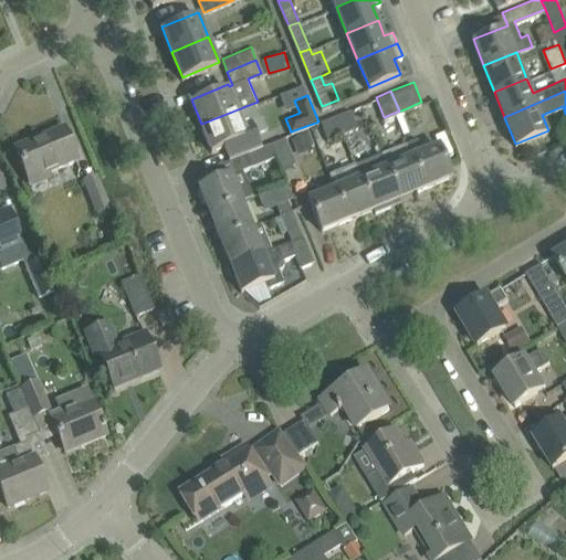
[(223,145),(230,158),(262,145),(257,130),(266,127),(262,115),(260,116),(254,103),(238,109),(201,124),(211,149),(223,145)]
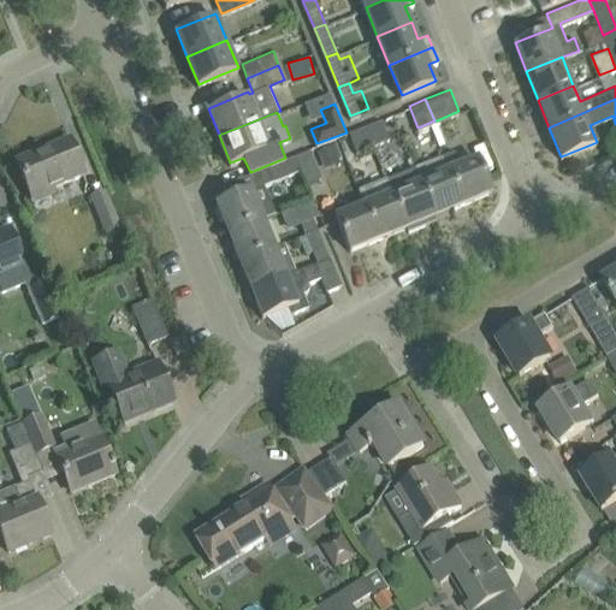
[(366,124),(373,143),(389,136),(381,118),(366,124)]
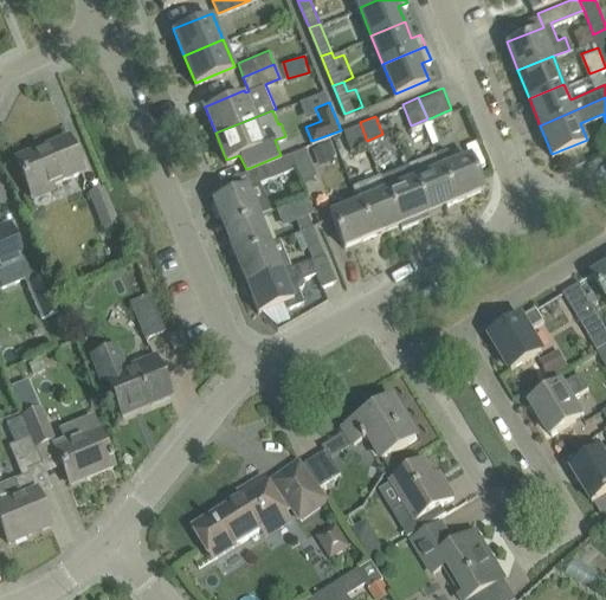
[(348,148),(367,141),(360,122),(341,130),(348,148)]
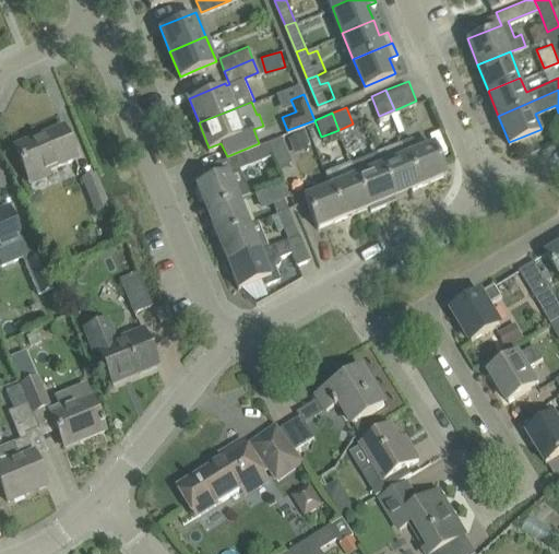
[(28,176),(56,164),(76,155),(62,122),(14,143),(28,176)]
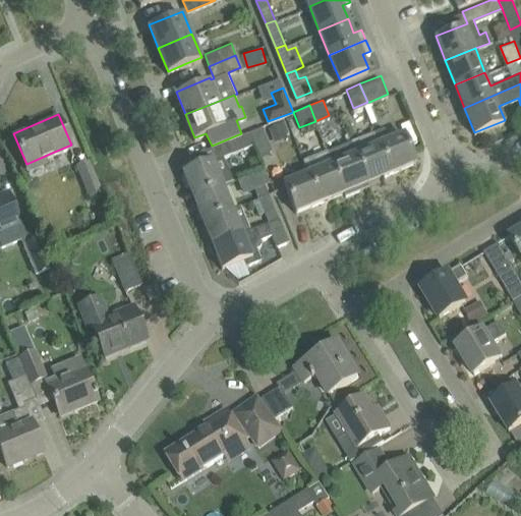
[(269,124),(275,139),(288,134),(287,131),(289,130),(284,118),(269,124)]
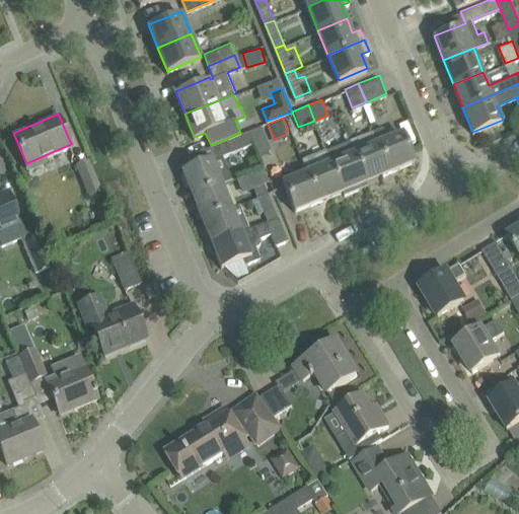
[(248,129),(253,142),(258,153),(271,148),(261,125),(248,129)]
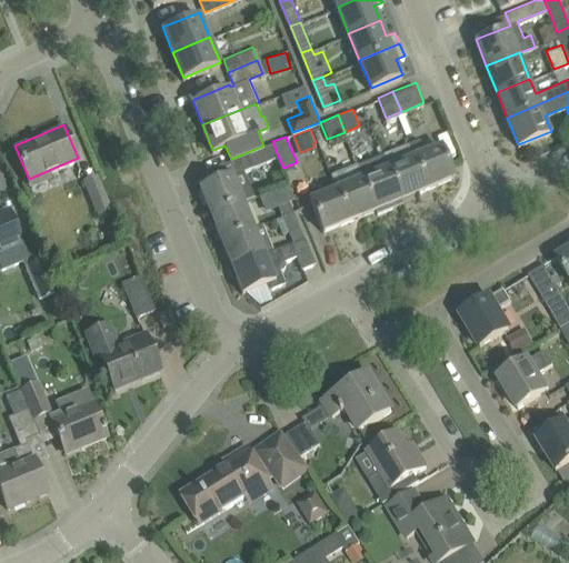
[(440,143),(426,149),(420,137),(409,141),(427,187),(453,176),(440,143)]
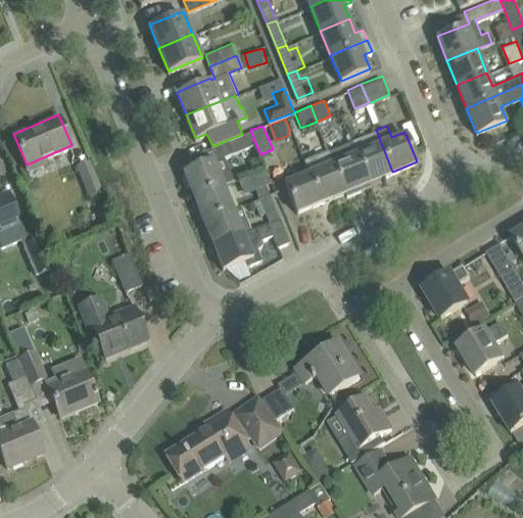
[(218,159),(224,157),(255,143),(250,130),(242,134),(212,146),(218,159)]
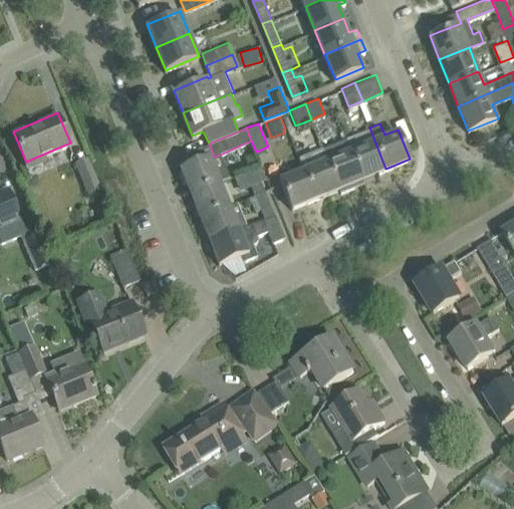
[(362,178),(386,169),(369,128),(345,138),(362,178)]
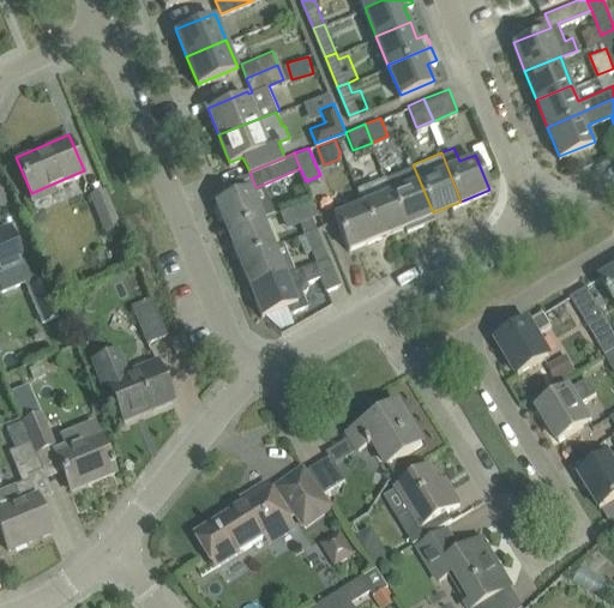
[(433,212),(413,164),(385,175),(405,224),(407,228),(425,221),(422,217),(433,212)]
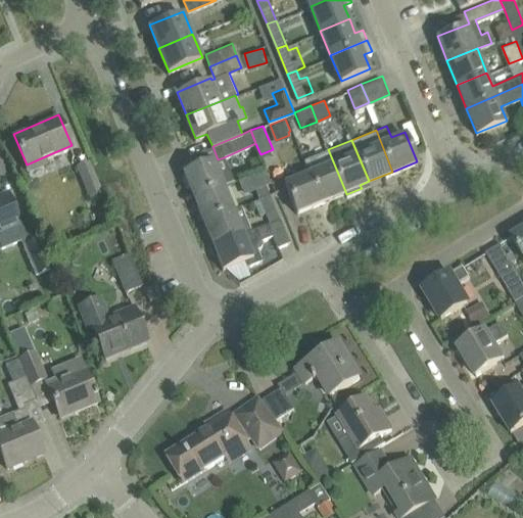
[(322,200),(345,191),(328,149),(304,158),(310,171),(322,200)]
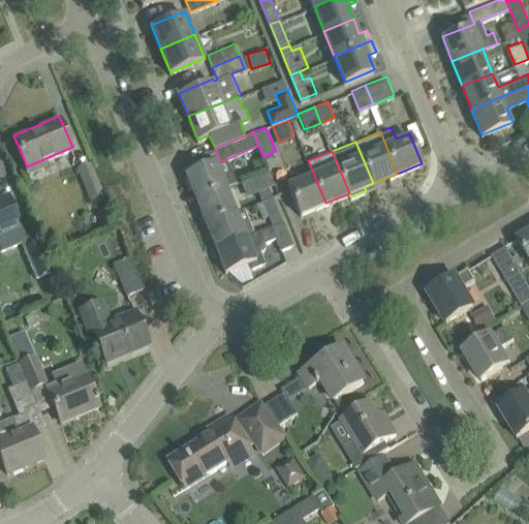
[(195,198),(226,185),(236,182),(226,159),(220,161),(217,162),(217,160),(185,174),(195,198)]
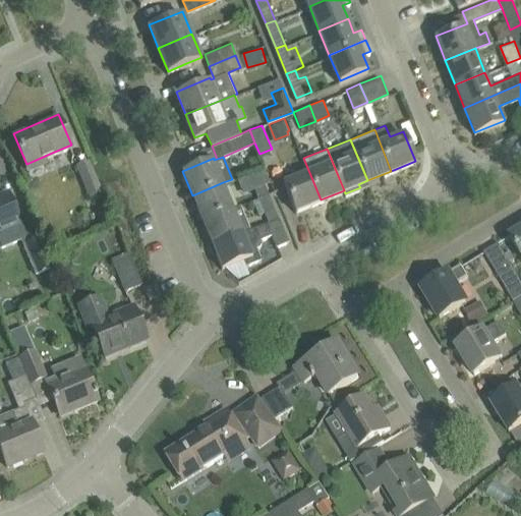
[(90,159),(77,164),(90,194),(102,189),(90,159)]
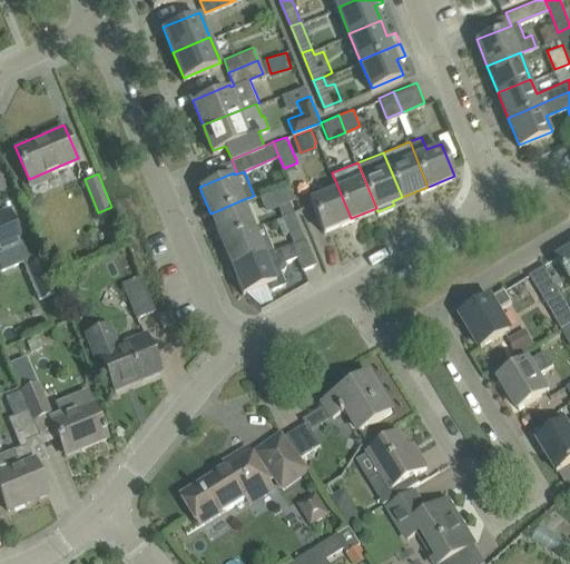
[(324,229),(351,218),(337,186),(311,197),(324,229)]
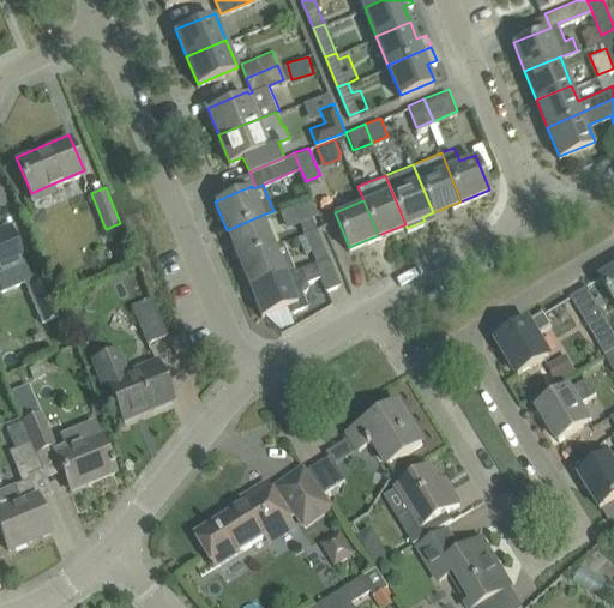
[(304,229),(315,224),(309,210),(298,215),(304,229)]
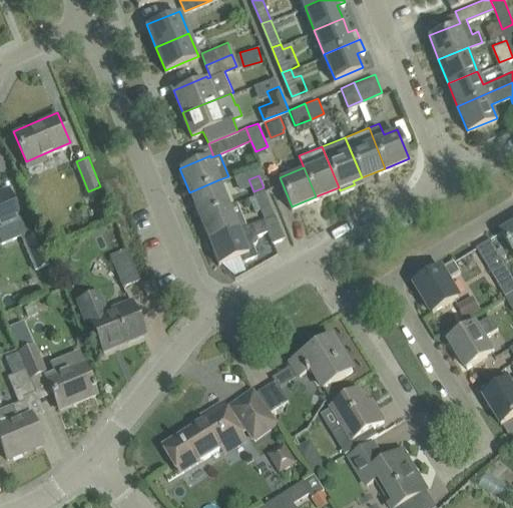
[(199,215),(229,203),(219,179),(189,192),(199,215)]
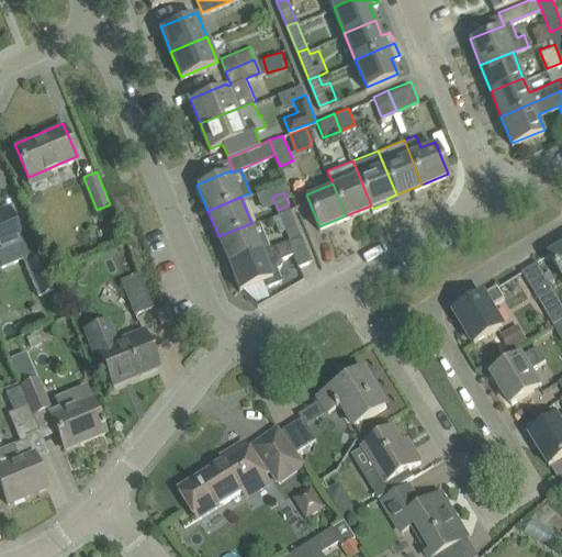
[(290,236),(301,232),(289,205),(278,210),(279,212),(273,214),(279,229),(285,226),(290,236)]
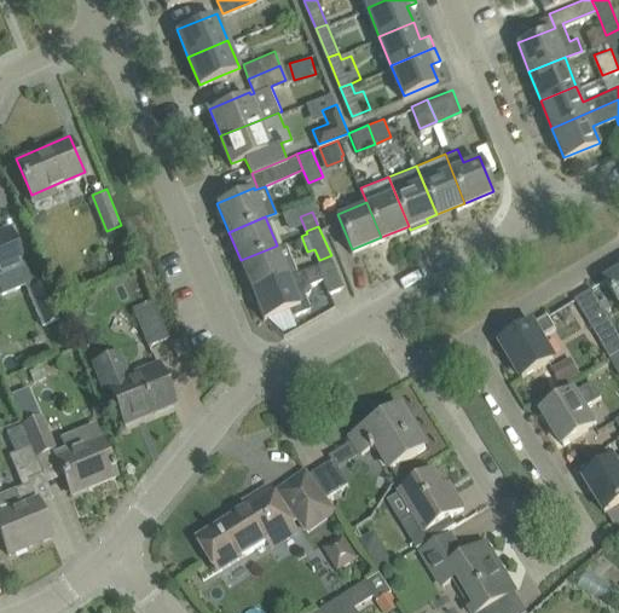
[(24,262),(18,250),(10,227),(0,231),(0,288),(1,290),(29,277),(23,262),(24,262)]
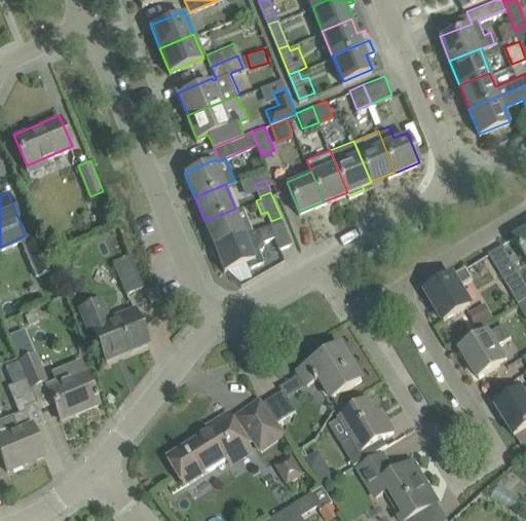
[(214,245),(253,229),(242,206),(235,209),(204,221),(214,245)]
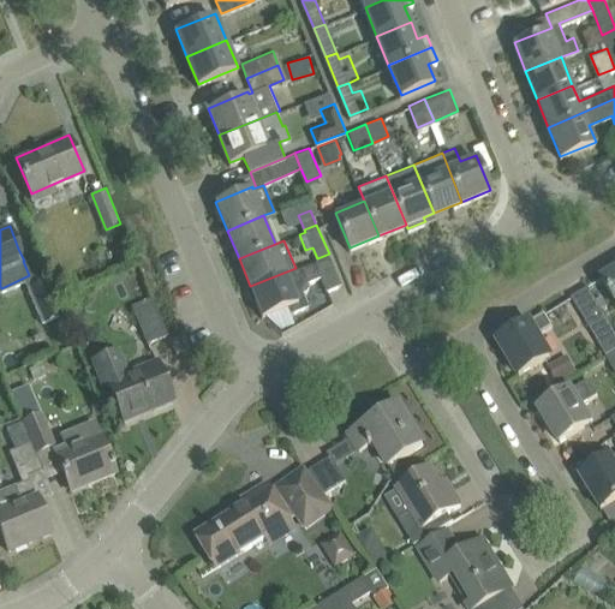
[(341,282),(332,261),(329,254),(317,258),(317,260),(296,269),(296,268),(250,286),(262,315),(288,304),(291,311),(309,305),(304,291),(306,290),(309,284),(308,280),(321,275),(327,288),(341,282)]
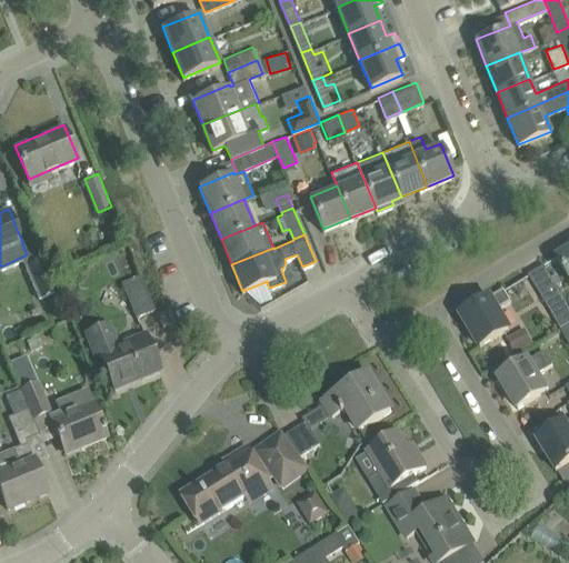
[(568,248),(557,254),(568,274),(568,248)]
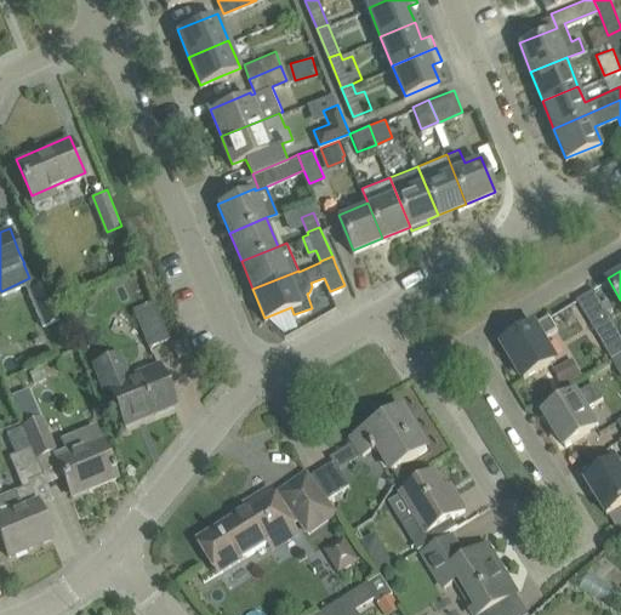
[(47,330),(64,323),(46,282),(29,289),(47,330)]
